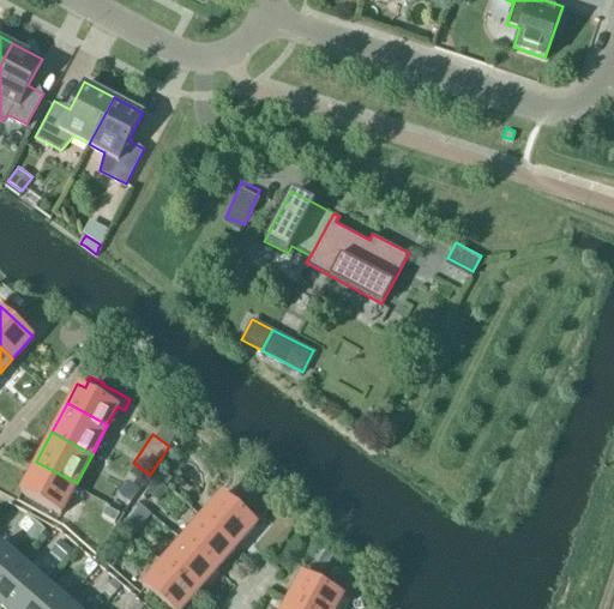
[(60,512),(77,483),(36,462),(19,490),(60,512)]
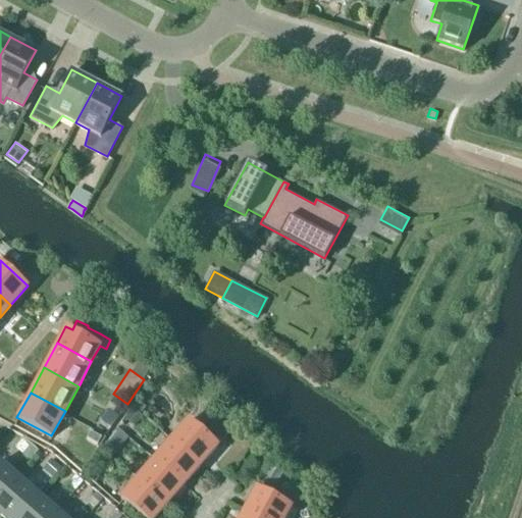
[(141,401),(137,398),(133,403),(141,410),(146,405),(141,401)]
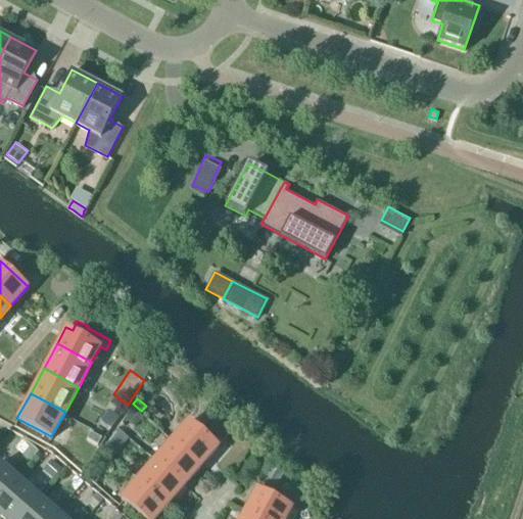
[(138,412),(133,407),(125,418),(134,425),(142,414),(138,412)]
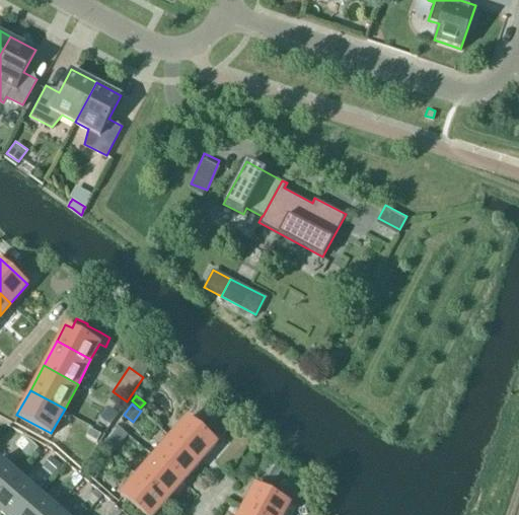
[(170,436),(200,461),(217,441),(188,416),(170,436)]
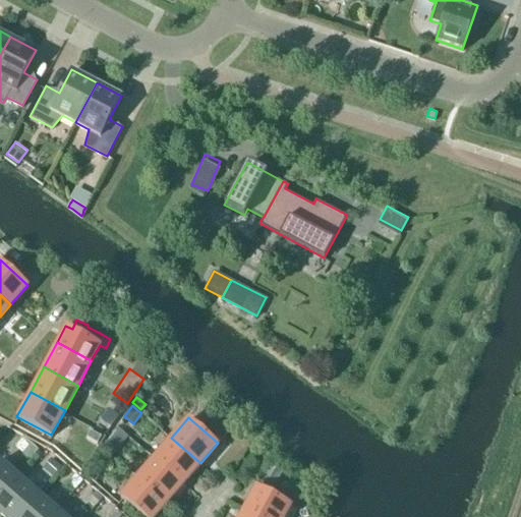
[(31,457),(39,447),(23,435),(14,445),(31,457)]
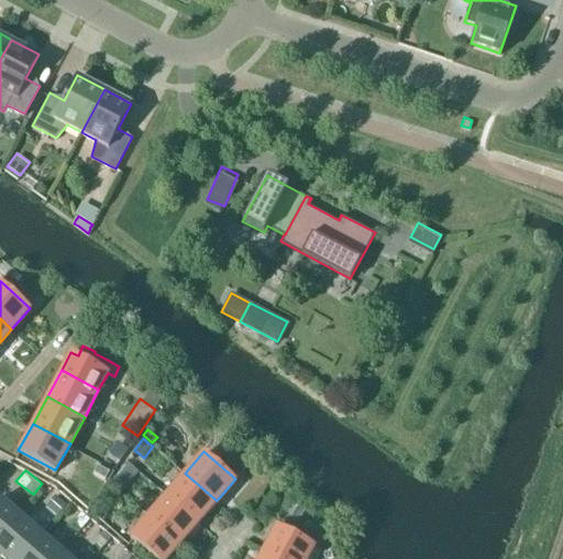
[(199,522),(217,501),(185,473),(167,493),(199,522)]
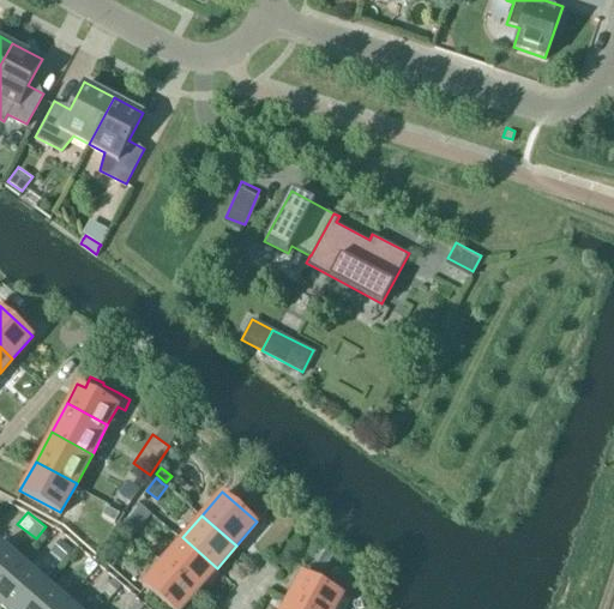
[(134,522),(128,517),(120,526),(131,536),(139,525),(134,522)]
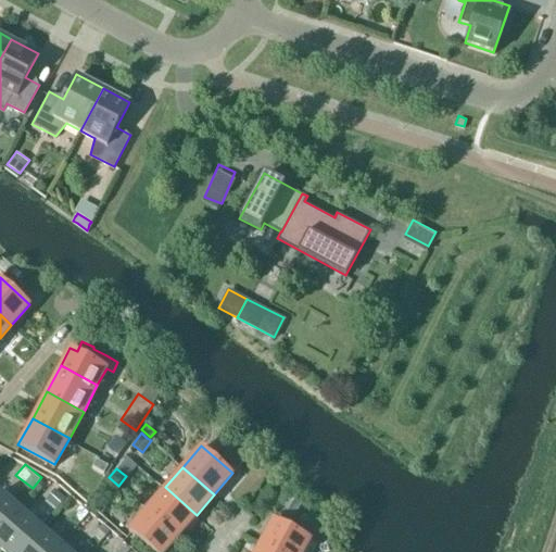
[(59,491),(54,487),(46,498),(57,506),(65,497),(59,491)]
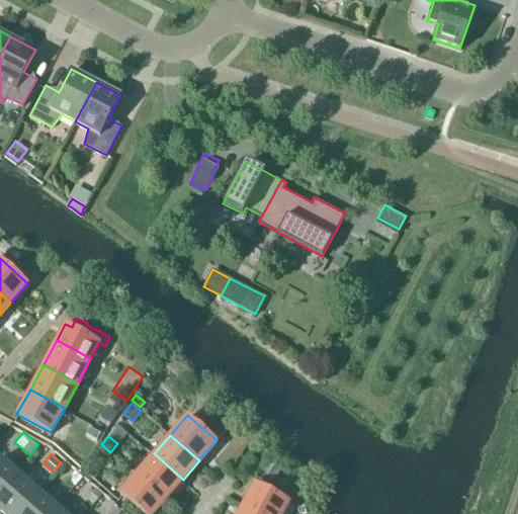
[(166,499),(183,480),(154,453),(137,473),(166,499)]
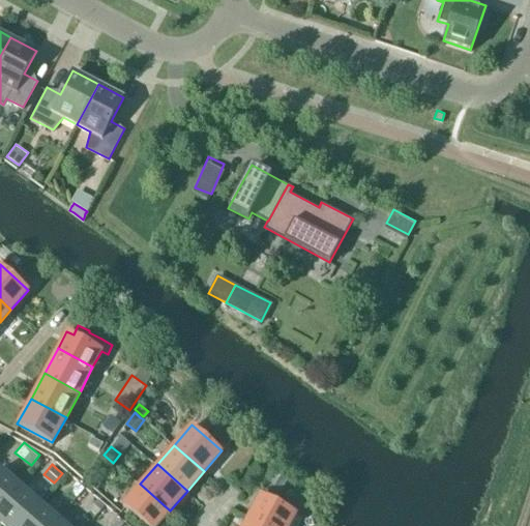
[(0,506),(20,485),(0,467),(0,506)]
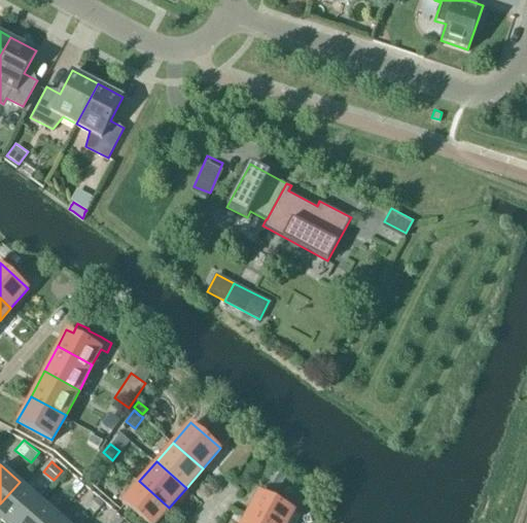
[(100,471),(96,467),(88,477),(96,485),(105,475),(100,471)]
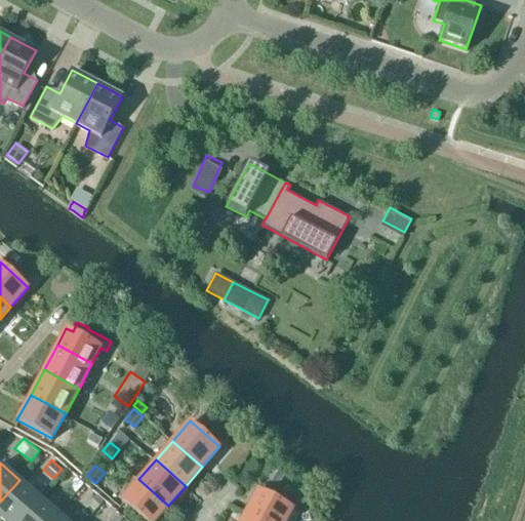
[(278,471),(272,467),(263,484),(275,490),(284,474),(278,471)]
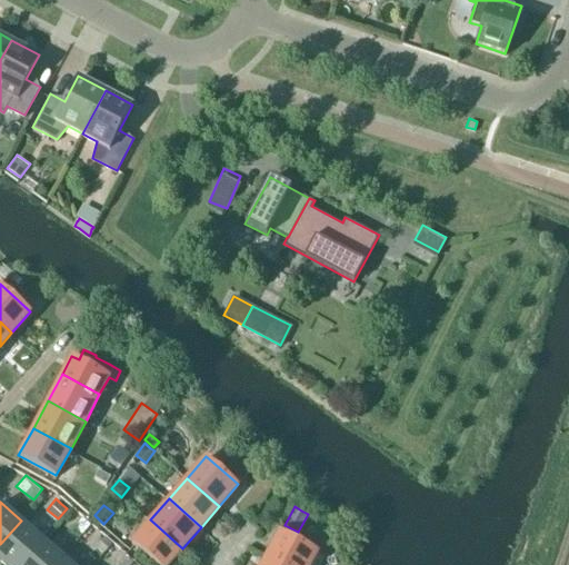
[(89,539),(98,528),(82,516),(73,526),(89,539)]
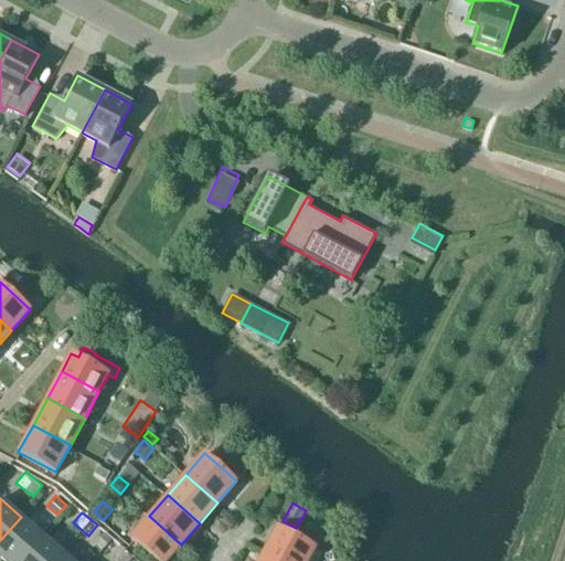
[(157,560),(166,560),(181,544),(149,516),(130,538),(157,560)]
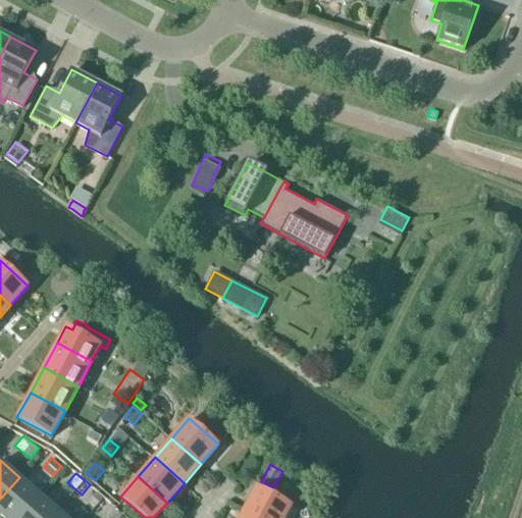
[(0,513),(5,517),(17,517),(39,495),(19,477),(0,499),(0,513)]
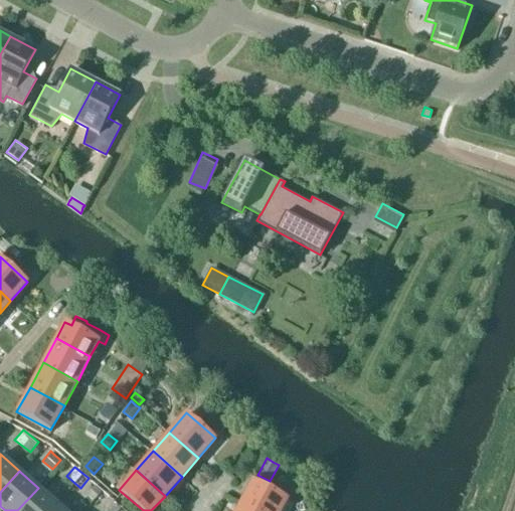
[(240,504),(252,510),(280,510),(287,498),(253,480),(240,504)]
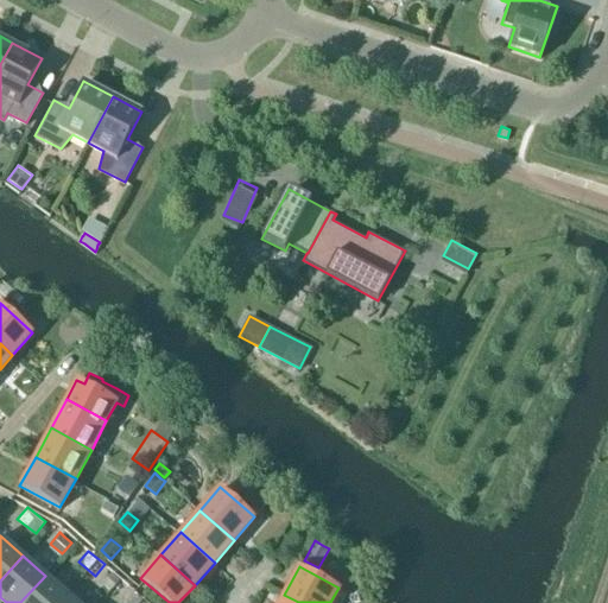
[(115,573),(112,571),(101,582),(111,589),(120,578),(115,573)]
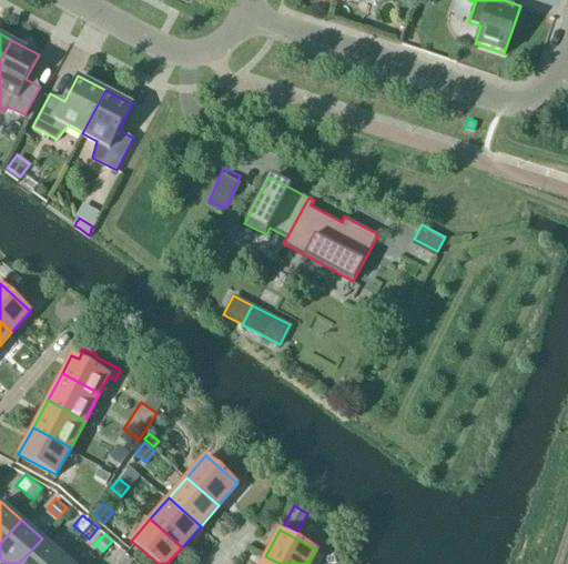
[(56,563),(62,556),(42,539),(19,563),(56,563)]
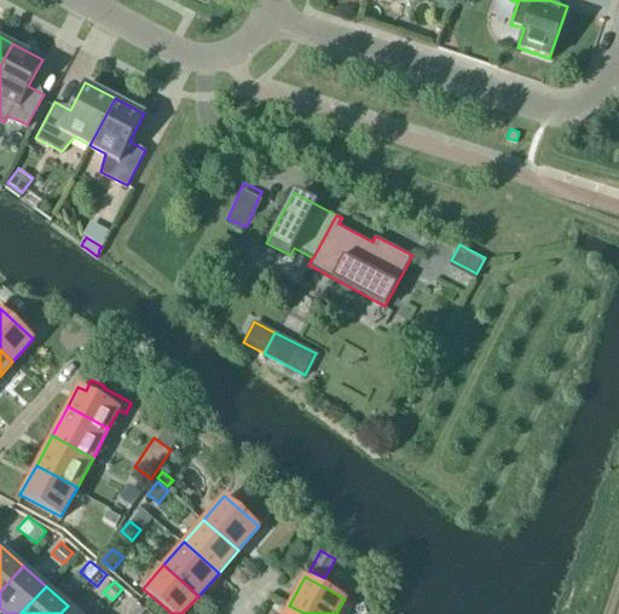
[(140,604),(134,598),(125,609),(129,613),(139,613),(145,608),(140,604)]
